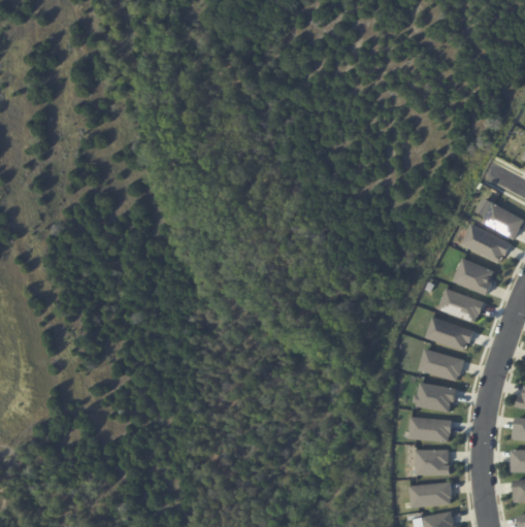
[(480,222),(491,202),(523,220),(513,239),(480,222)]
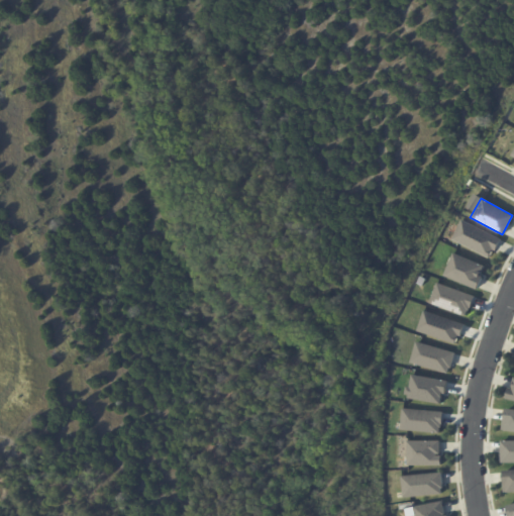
[(449,240),(489,259),(498,238),(458,220),(449,240)]
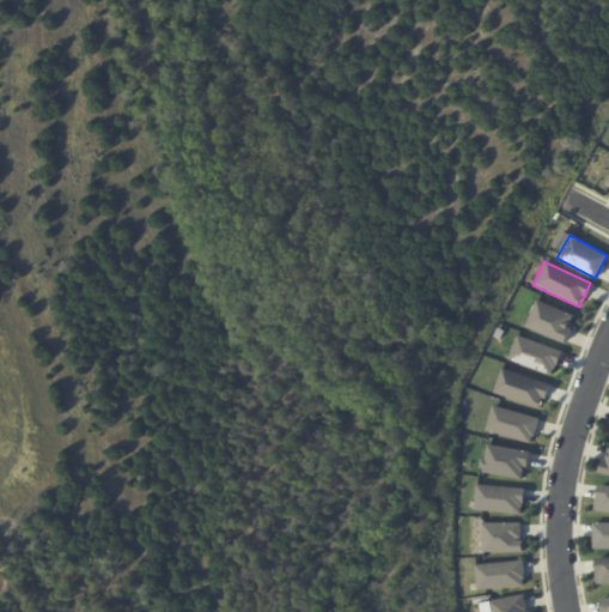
[(561,343),(572,316),(534,301),(523,328),(561,343)]
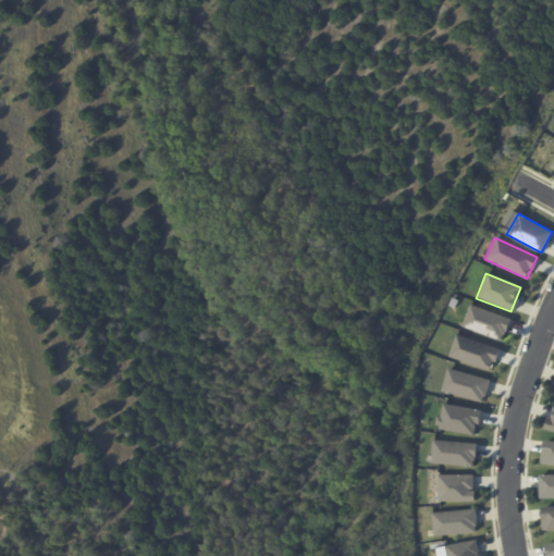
[(503,334),(501,340),(462,326),(469,304),(511,318),(506,331),(505,331),(504,334),(503,334)]
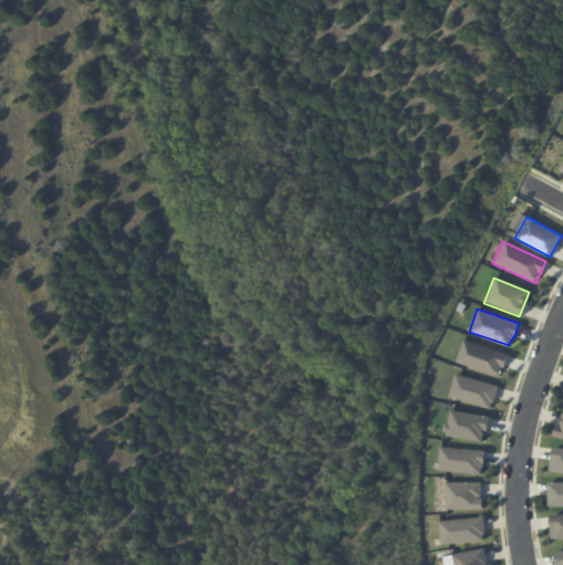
[(500,366),(498,375),(456,362),(462,339),(508,354),(503,367),(500,366)]
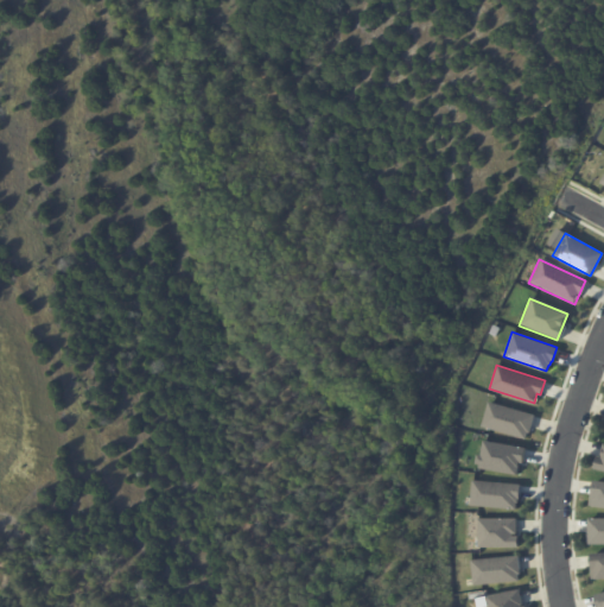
[(487,402),(479,425),(525,438),(527,431),(528,432),(533,413),(487,402)]
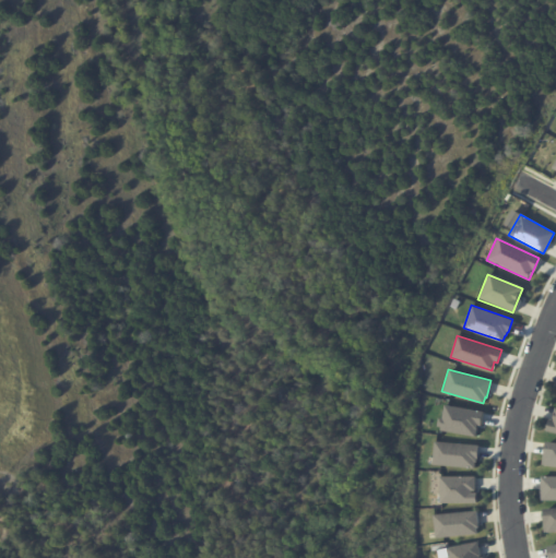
[(482,411),(441,406),(438,431),(475,436),(476,426),(480,427),(482,411)]
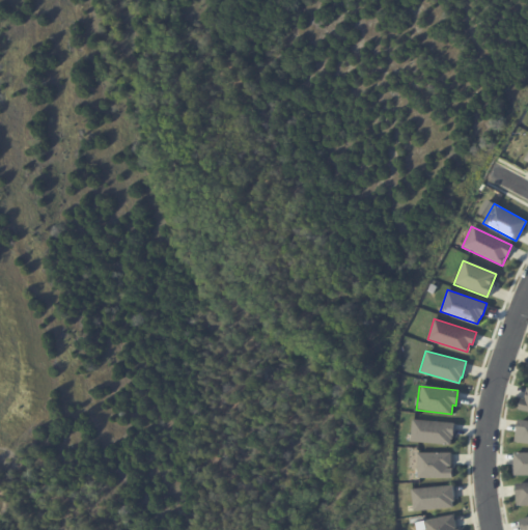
[(527,414),(520,413),(520,412),(519,412),(521,403),(523,403),(524,401),(527,401),(527,396),(527,414)]
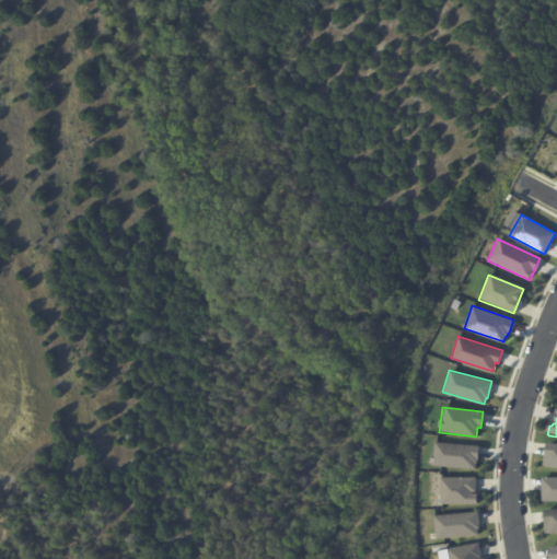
[(476,445),(433,444),(432,467),(475,469),(476,445)]
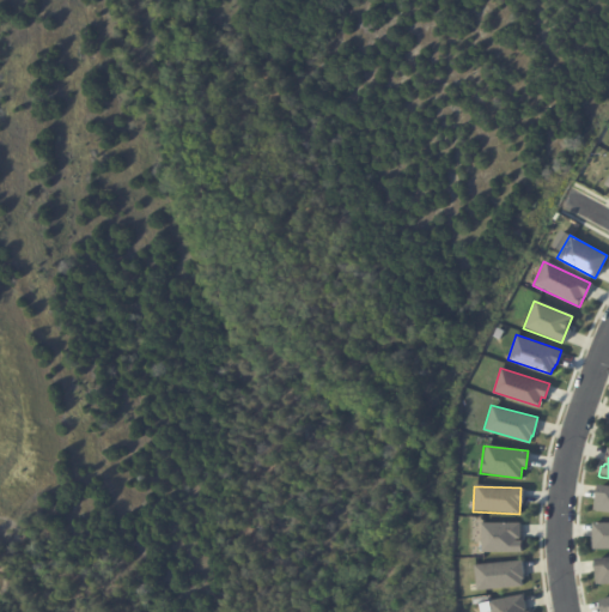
[(608,490),(608,516),(598,515),(598,514),(592,513),(595,500),(597,500),(598,489),(608,490)]
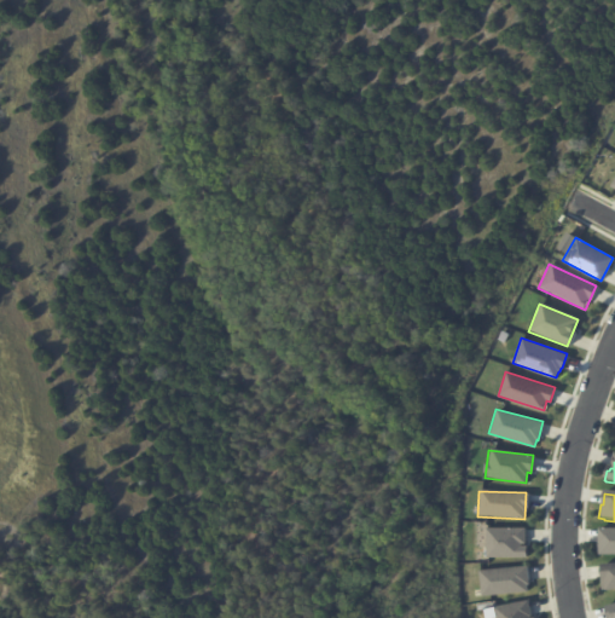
[(523,529),(483,529),(485,559),(524,558),(524,544),(523,544),(523,529)]
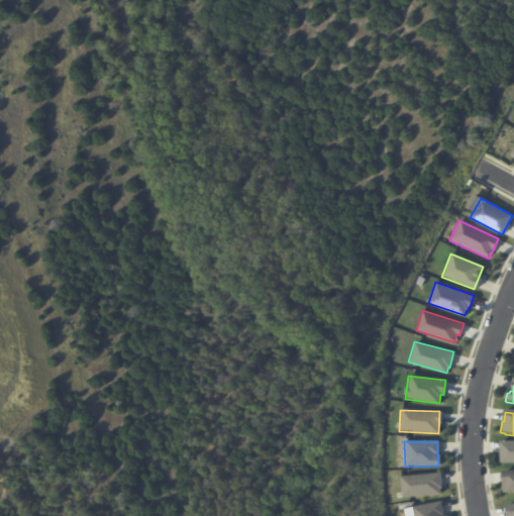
[(500,462),(500,456),(499,456),(499,443),(513,443),(513,465),(500,466),(500,462)]
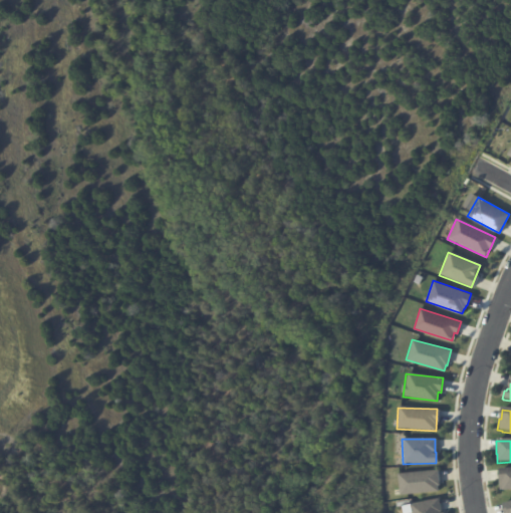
[(499,482),(499,481),(501,481),(500,471),(510,470),(510,492),(505,493),(504,491),(499,492),(499,482)]
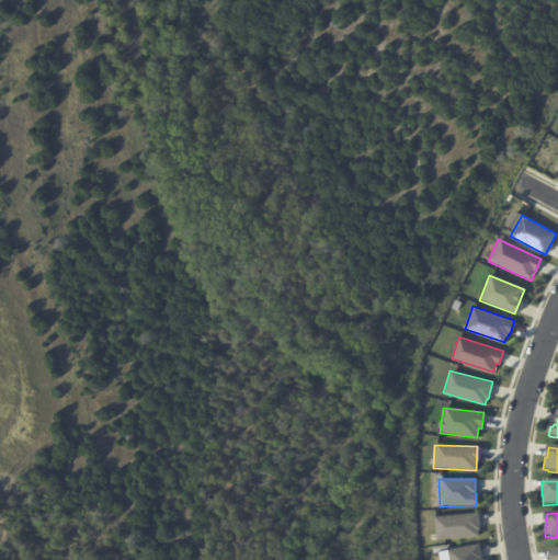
[(433,516),(434,539),(478,538),(477,514),(433,516)]
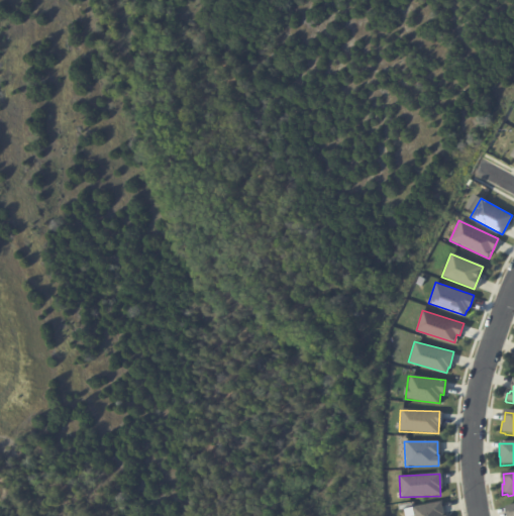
[(442,515),(440,503),(411,506),(412,515),(442,515)]
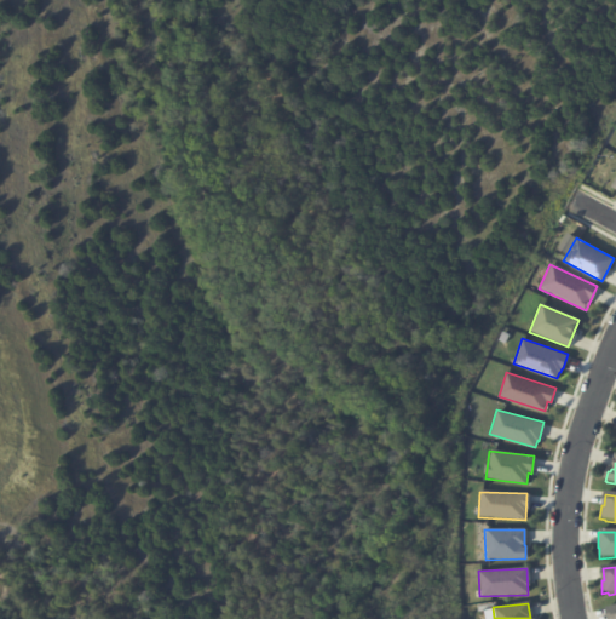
[(615,618),(615,603),(603,607),(605,618),(615,618)]
